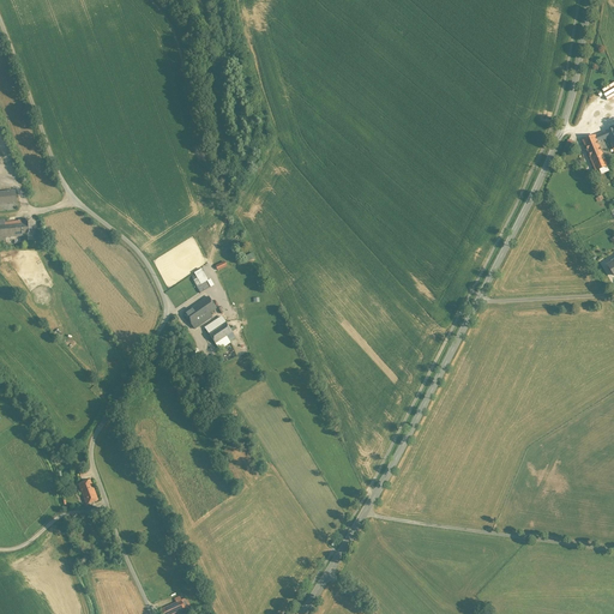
[(613,84),(602,88),(605,94),(601,95),(606,116),(613,114),(613,84)]
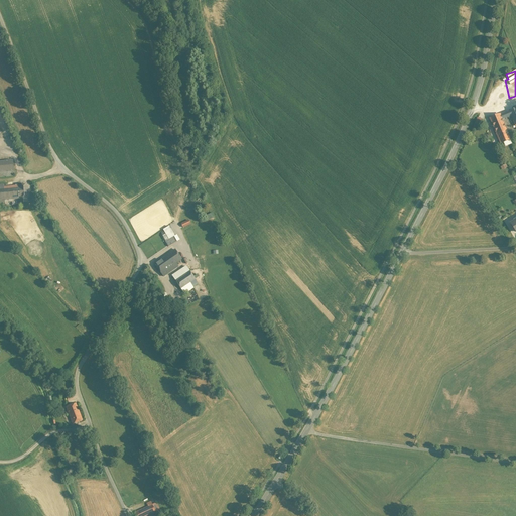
[(500,115),(491,118),(496,130),(501,128),(501,129),(506,127),(503,120),(500,115)]
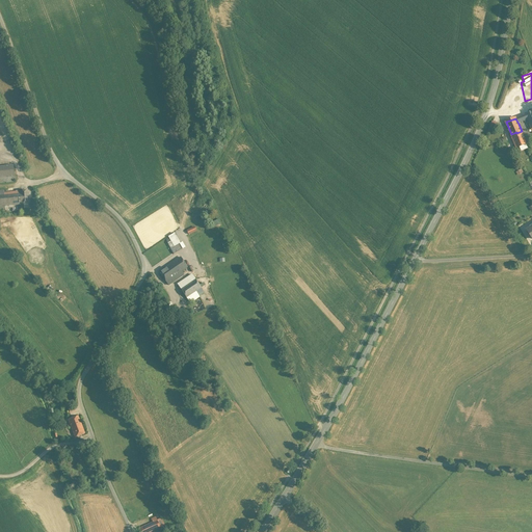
[(493,122),(489,128),(497,130),(499,124),(493,122)]
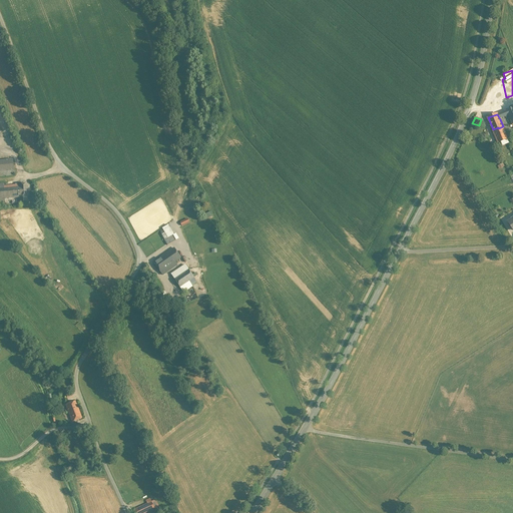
[(503,126),(498,128),(498,127),(493,129),(498,142),(508,139),(503,126)]
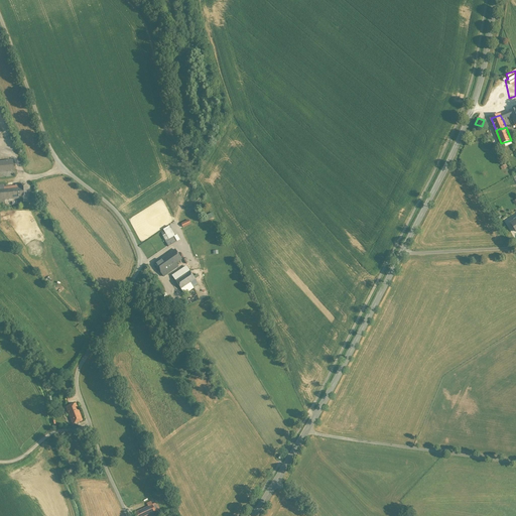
[(13,160),(0,161),(0,177),(14,176),(13,160)]
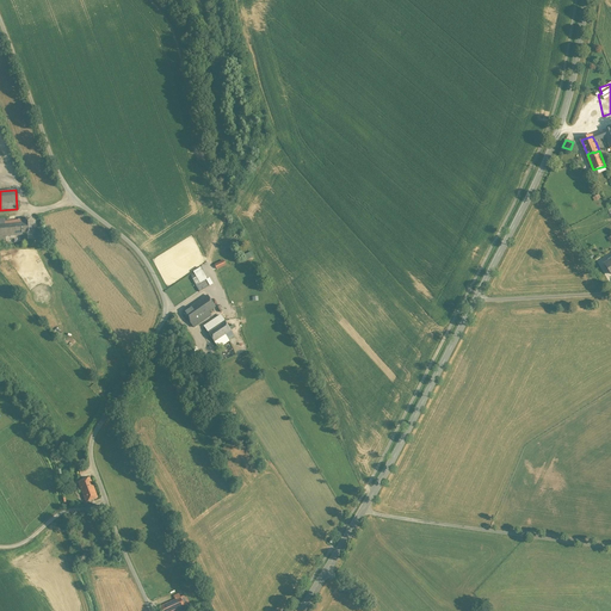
[(5,222),(4,222),(6,236),(34,234),(32,218),(5,222)]
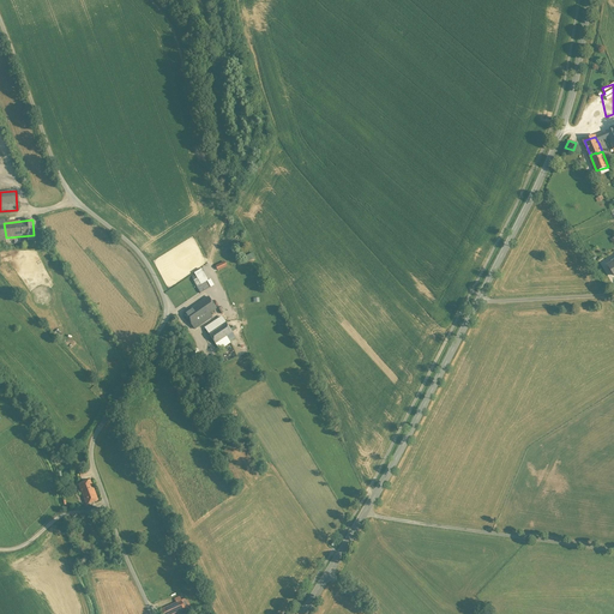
[(208,281),(209,281),(202,269),(194,274),(202,284),(208,281)]
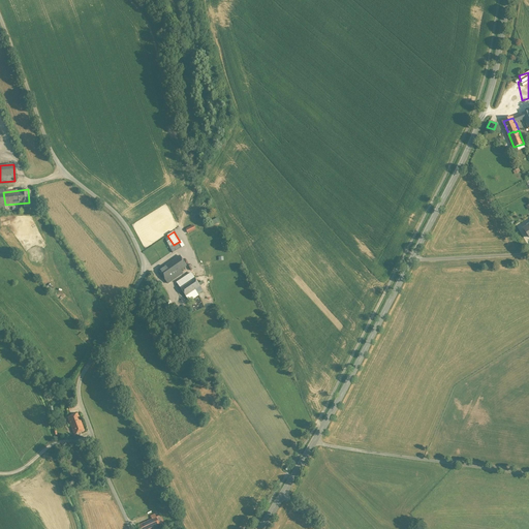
[(174,245),(169,247),(173,253),(182,248),(179,242),(174,245)]
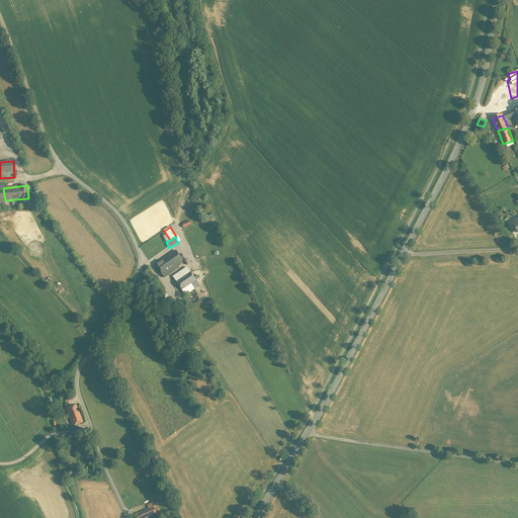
[(176,251),(162,260),(169,269),(176,264),(182,260),(176,251)]
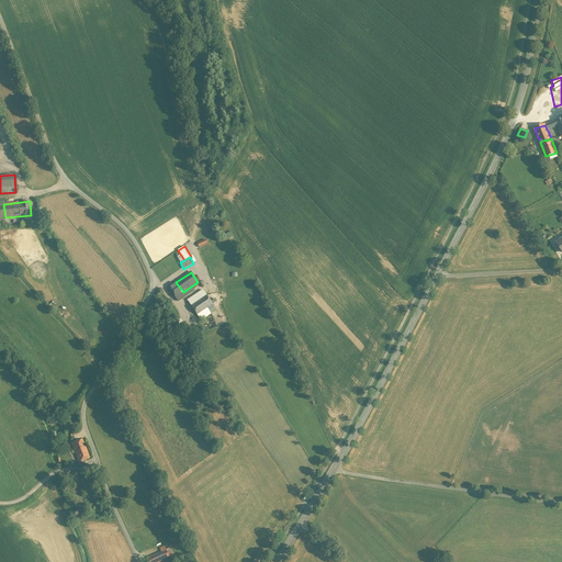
[(183,292),(176,282),(169,288),(176,298),(183,292)]
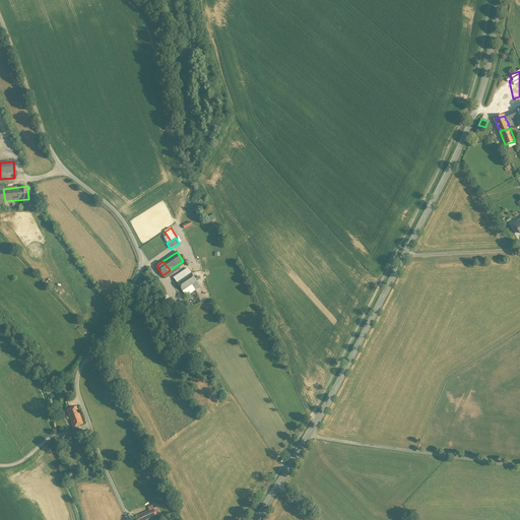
[(170,270),(163,275),(165,278),(180,268),(177,265),(170,270)]
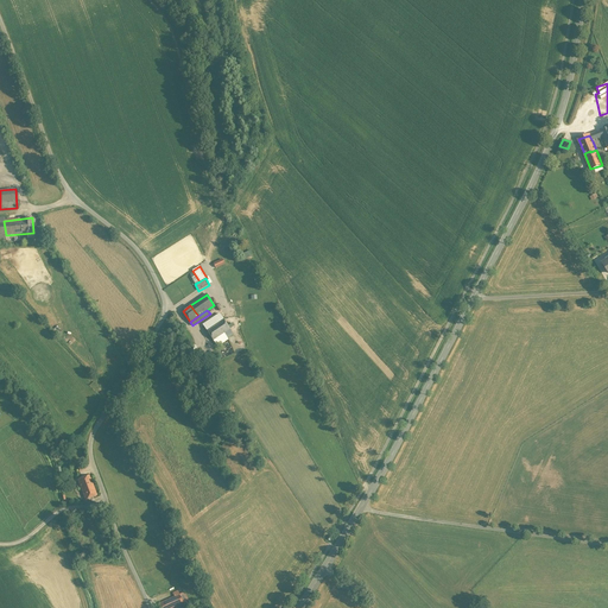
[(220,314),(203,325),(207,330),(223,320),(220,314)]
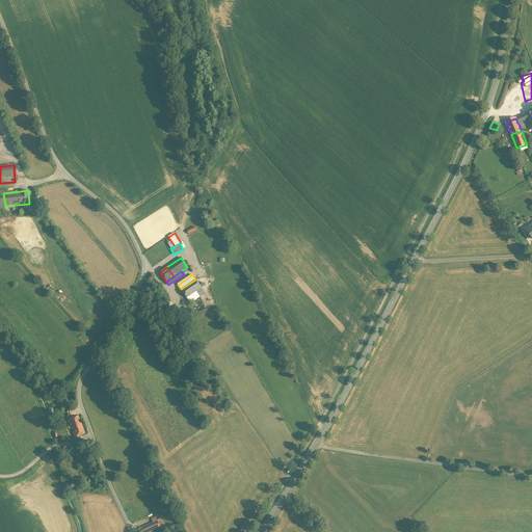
[(195,280),(181,289),(187,298),(202,288),(195,280)]
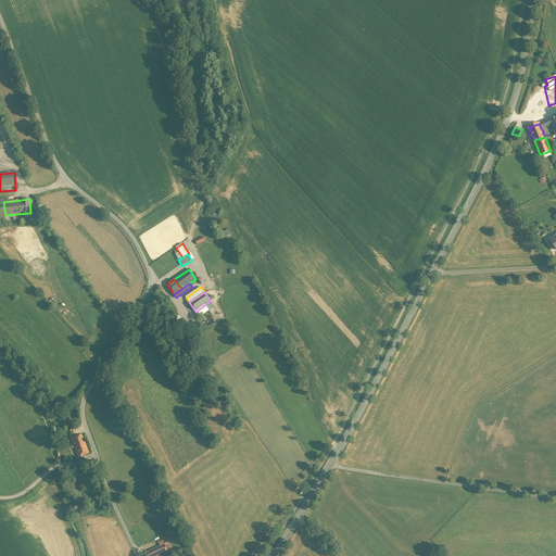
[(211,301),(196,312),(198,316),(213,305),(211,301)]
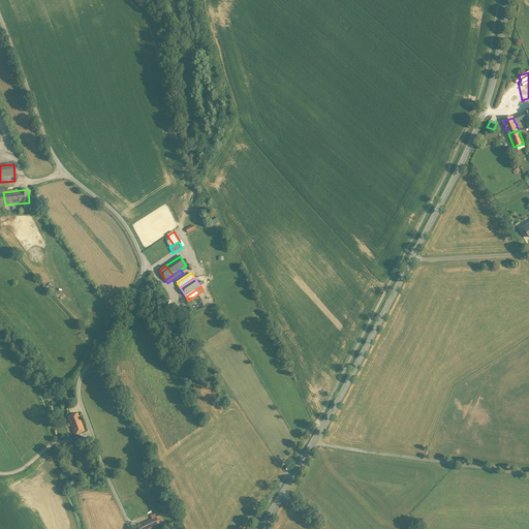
[(56,294),(61,300),(66,296),(61,290),(56,294)]
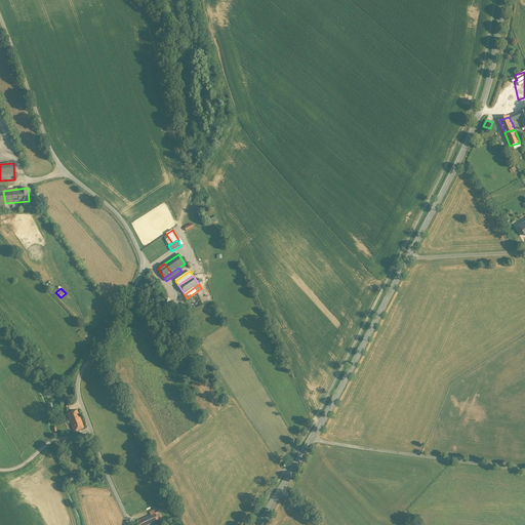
[(77,410),(68,414),(74,432),(84,428),(82,421),(77,410)]
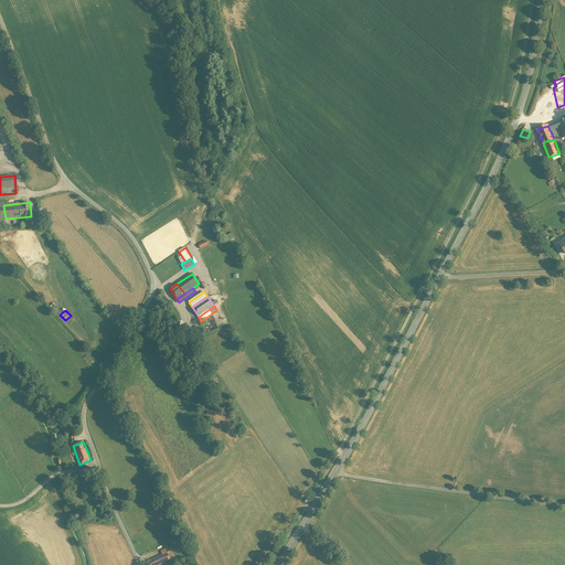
[(148,561),(149,564),(159,564),(171,561),(167,552),(148,561)]
